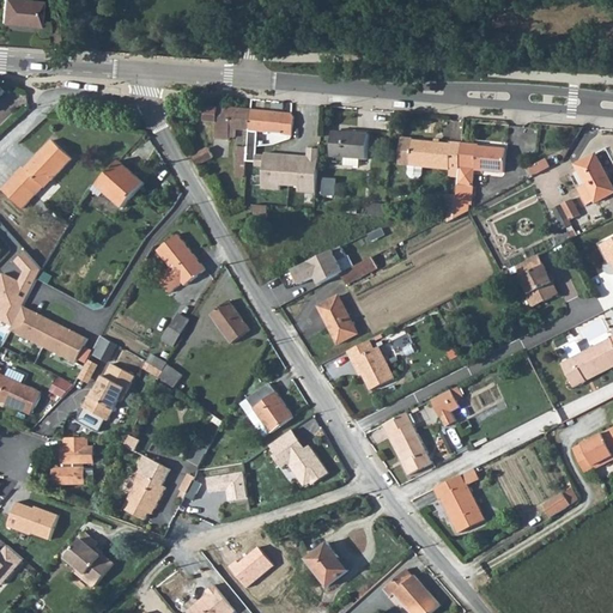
[(0,23),(37,26),(40,1),(28,0),(1,0),(0,22),(0,23)]
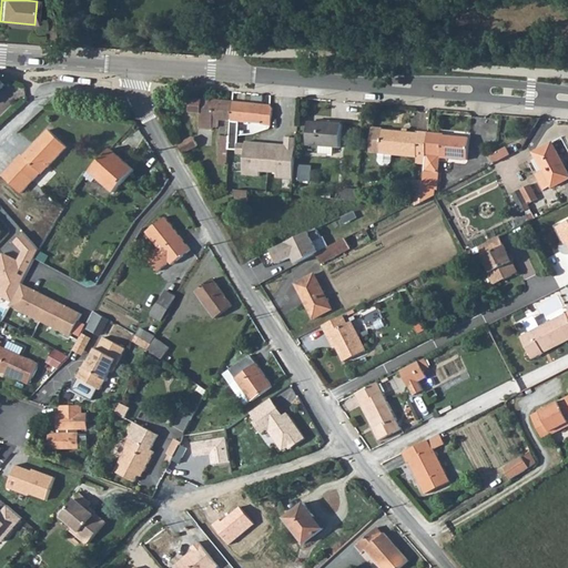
[(214,100),(191,99),(190,113),(200,113),(199,129),(212,130),(212,128),(214,100)]
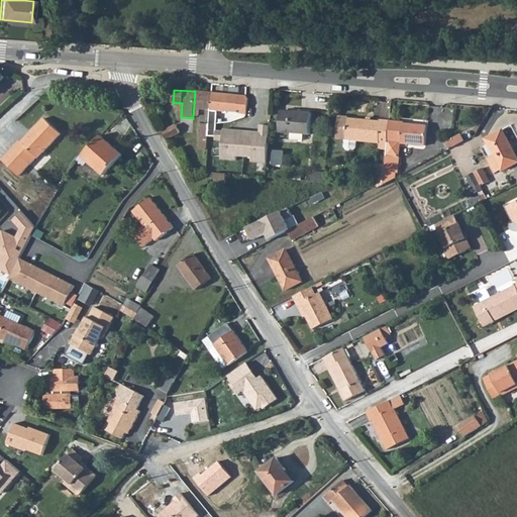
[(210,110),(211,93),(195,91),(193,116),(198,117),(199,110),(210,110)]
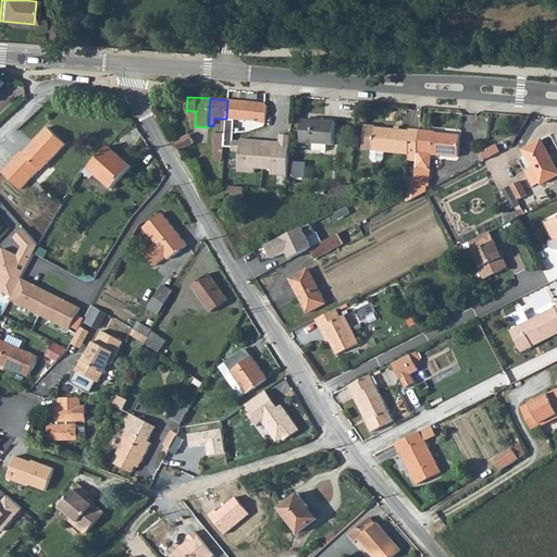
[(263,102),(227,100),(226,119),(225,145),(232,145),(234,120),(256,122),(256,123),(264,124),(265,106),(263,102)]
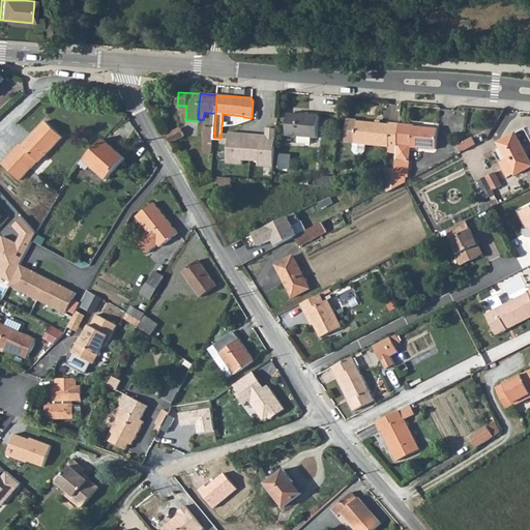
[(318,139),(319,117),(289,115),(288,136),(297,137),(297,143),(310,144),(311,138),(318,139)]
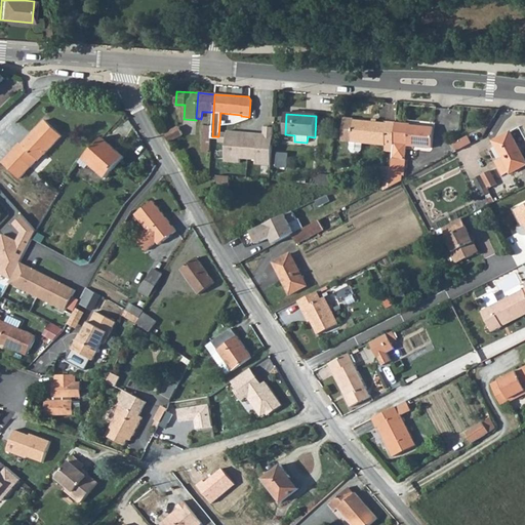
[(394,140),(395,121),(388,121),(388,122),(354,119),(354,118),(345,117),(342,139),(350,140),(350,149),(352,152),(359,153),(362,149),(362,142),(386,144),(386,143),(393,144),(394,140)]
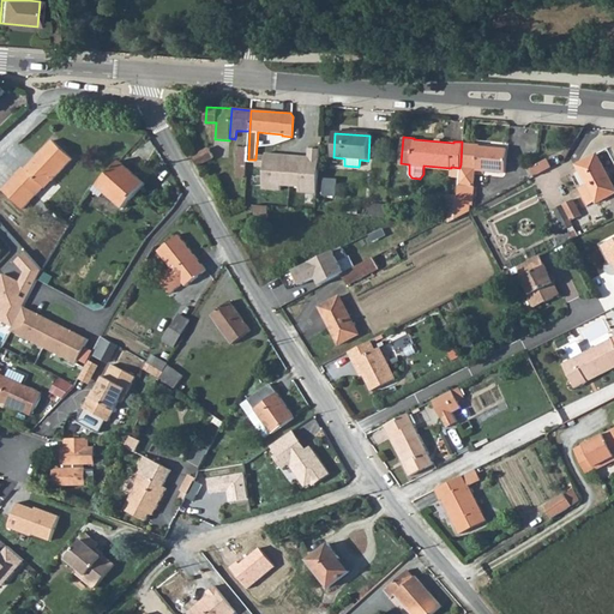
[(72,158),(53,140),(25,169),(24,167),(2,190),(24,210),(72,158)]
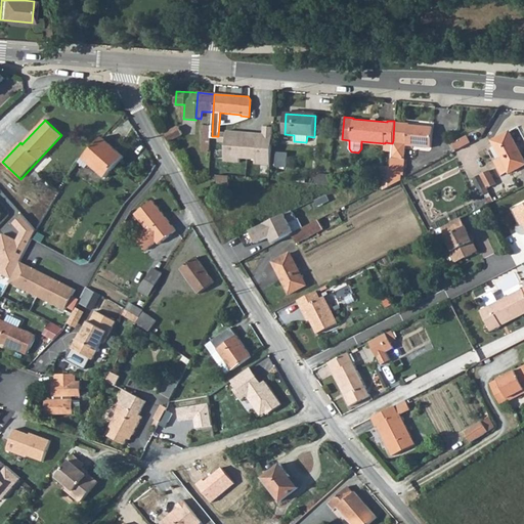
[(410,123),(394,121),(393,140),(406,141),(406,144),(431,146),(433,126),(410,124),(410,123)]
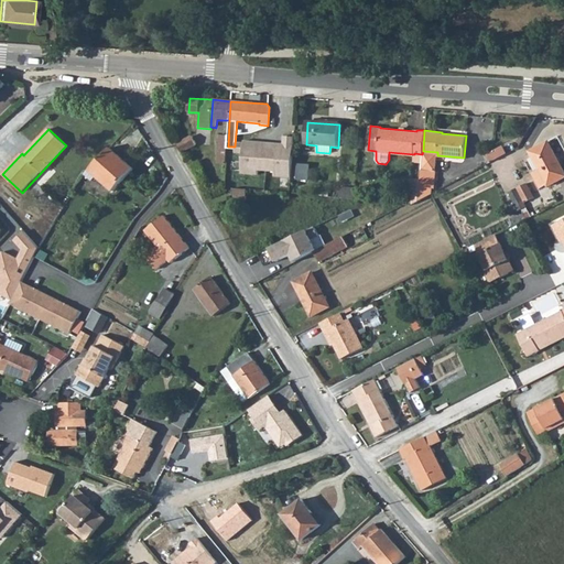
[(277,172),(277,176),(292,177),(294,136),(283,134),(282,142),(243,139),(243,142),(236,141),(236,153),(241,154),(240,174),(258,175),(259,171),(277,172)]
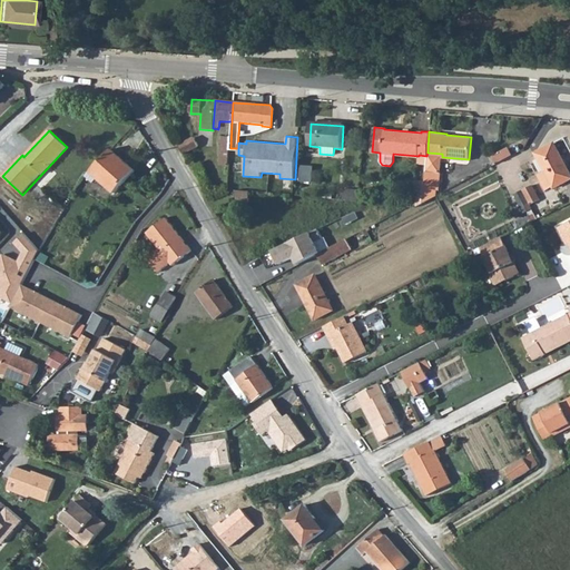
[(184,154),(198,146),(194,137),(179,145),(184,154)]
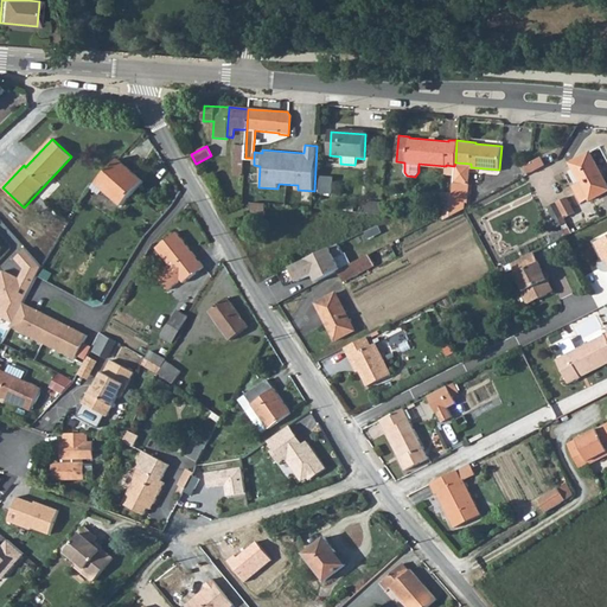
[(569,163),(579,183),(588,199),(589,202),(606,191),(606,181),(590,151),(569,163)]
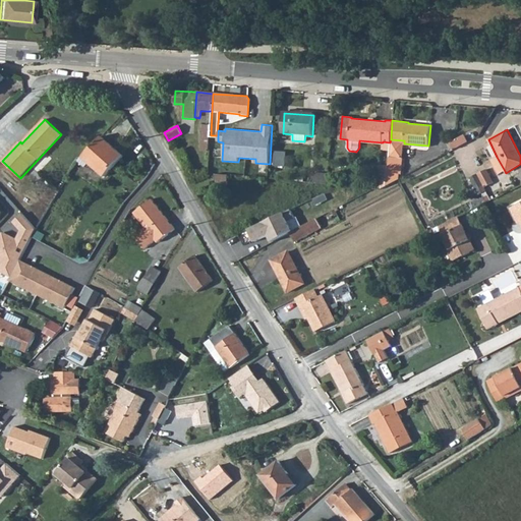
[(452,147),(466,138),(464,134),(450,142),(452,147)]
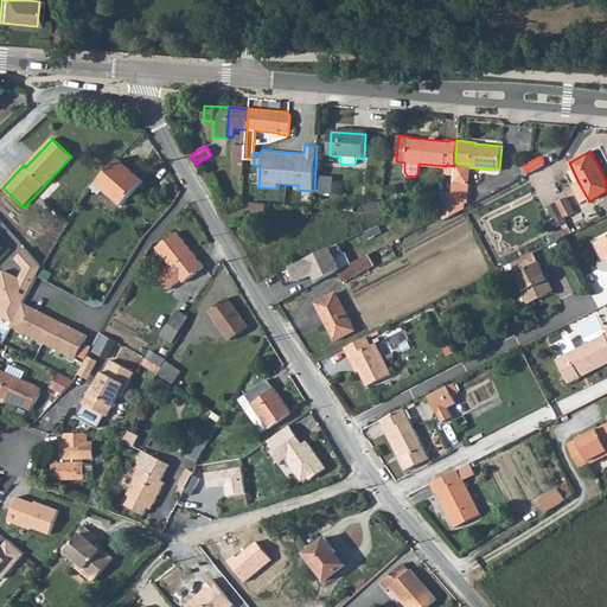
[(144,181),(117,159),(96,184),(122,206),(144,181)]
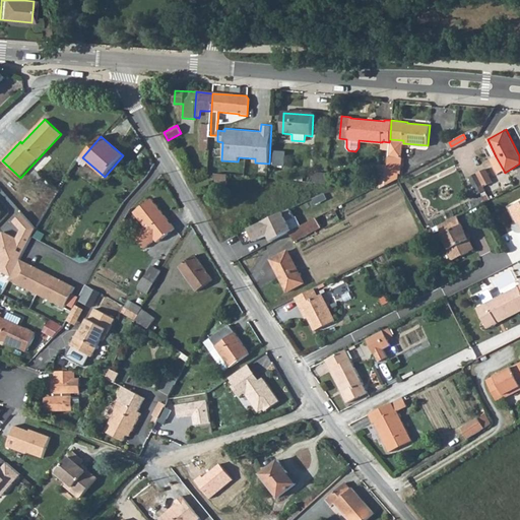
[(465,138),(451,146),(452,149),(467,141),(465,138)]
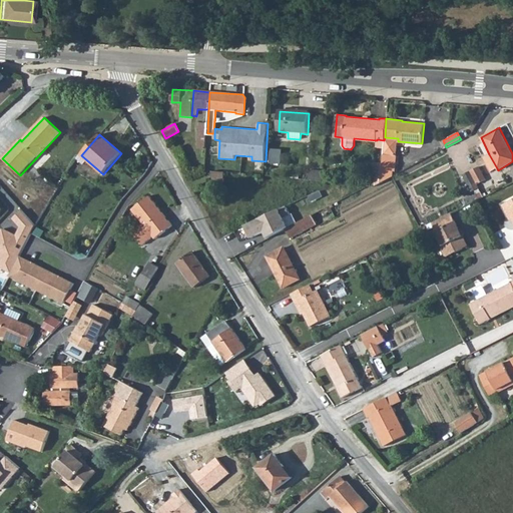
[(398,138),(385,137),(384,140),(384,147),(384,148),(383,153),(397,154),(398,141),(398,138)]
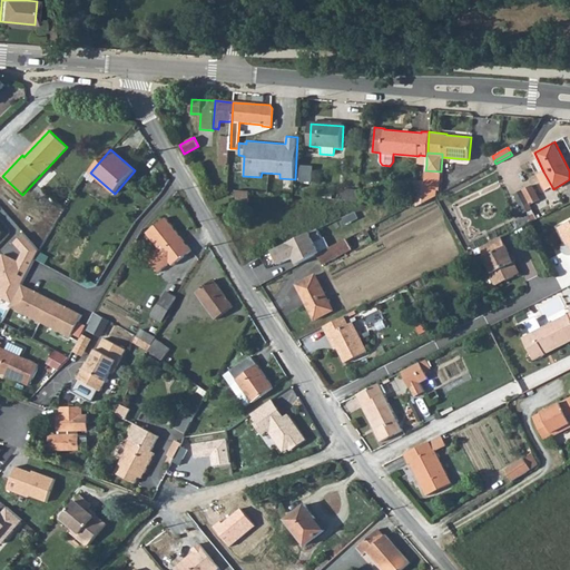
[(313,166),(301,165),(300,180),(312,182),(313,166)]
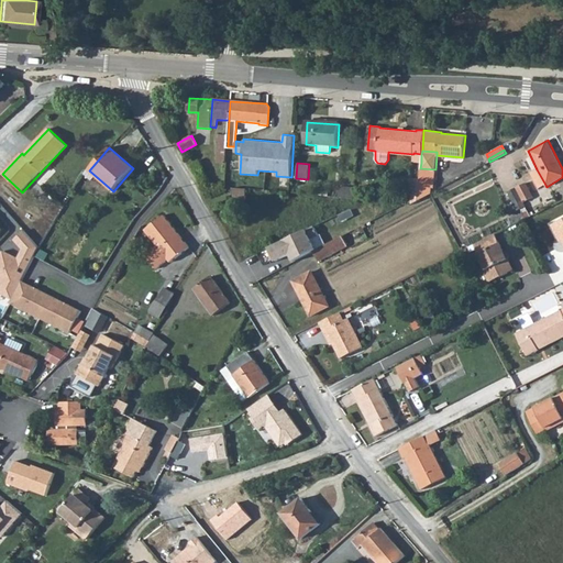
[(434,187),(435,169),(420,168),(419,178),(418,197),(418,200),(431,192),(432,192),(432,188),(434,187)]
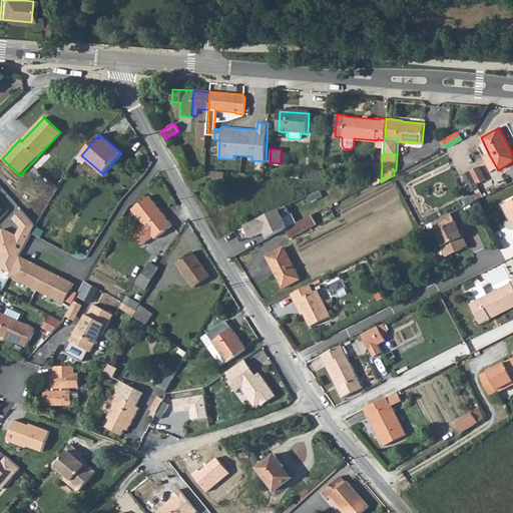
[(497,168),(489,154),(484,157),(491,171),(497,168)]
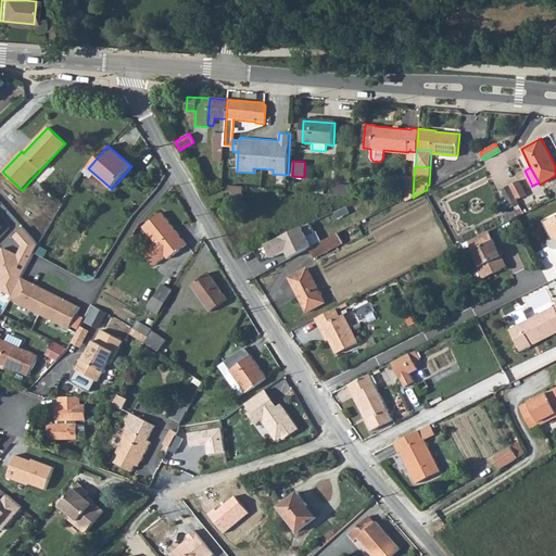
[(413,198),(413,194),(414,176),(406,176),(404,194),(407,194),(407,201),(413,198)]
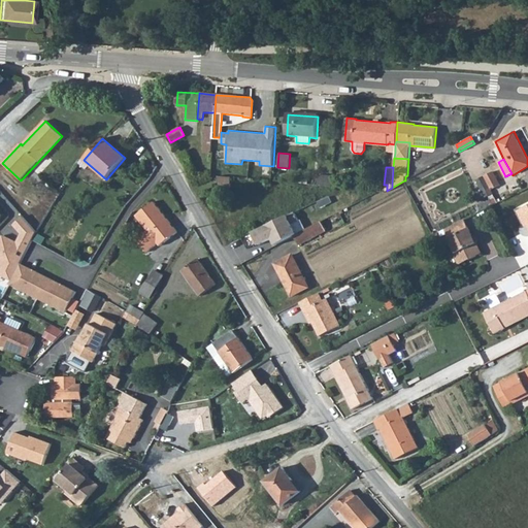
[(476,180),(486,197),(493,193),(492,190),(500,185),(493,171),(476,180)]
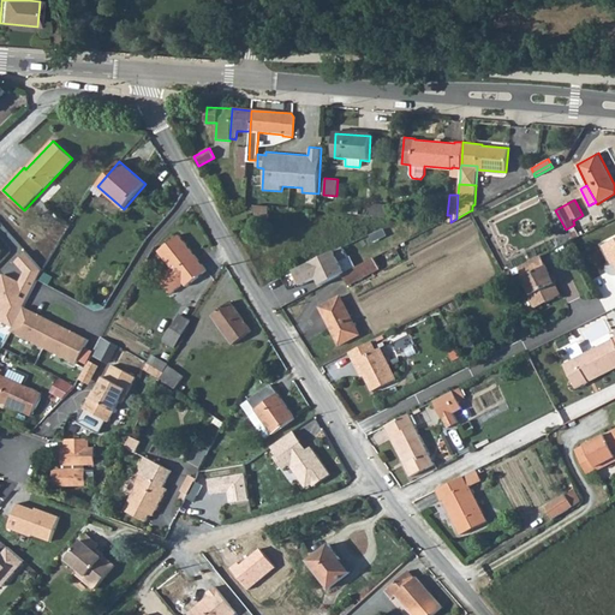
[(387,218),(387,204),(369,203),(368,215),(387,218)]
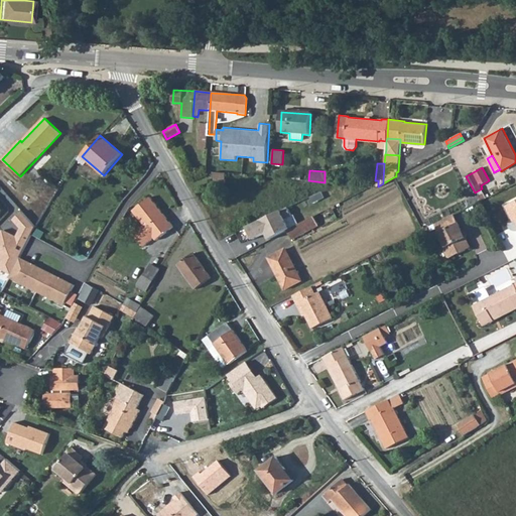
[(225,183),(226,173),(214,172),(213,182),(225,183)]
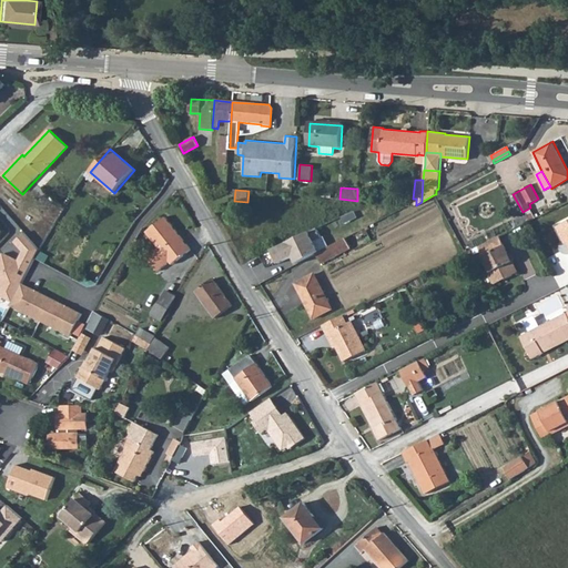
[(165,216),(146,232),(159,247),(146,257),(158,271),(170,262),(172,264),(191,250),(165,216)]
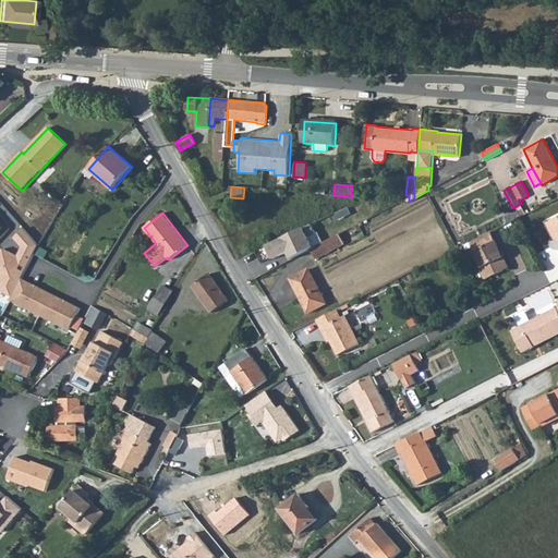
[(556,233),(557,238),(557,216),(546,222),(553,234),(556,233)]
